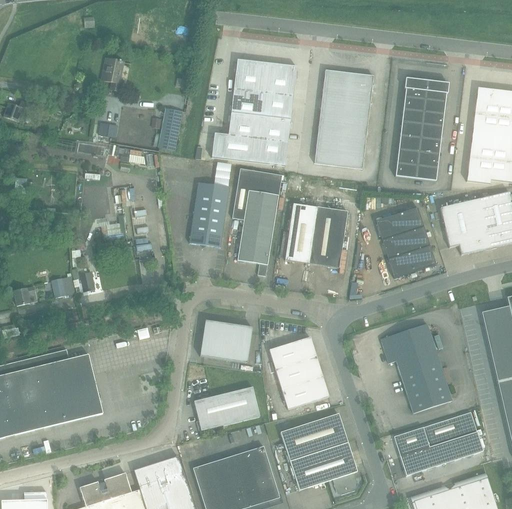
[(91,11),(91,21),(100,21),(100,12),(91,11)]
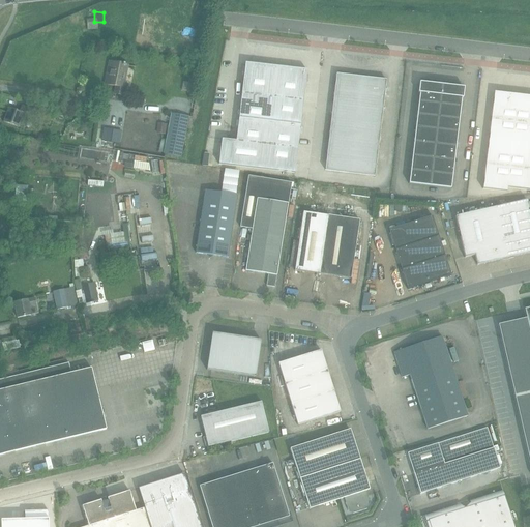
[(118,92),(125,93),(127,82),(124,81),(127,63),(111,60),(108,75),(107,75),(105,82),(119,85),(118,92)]
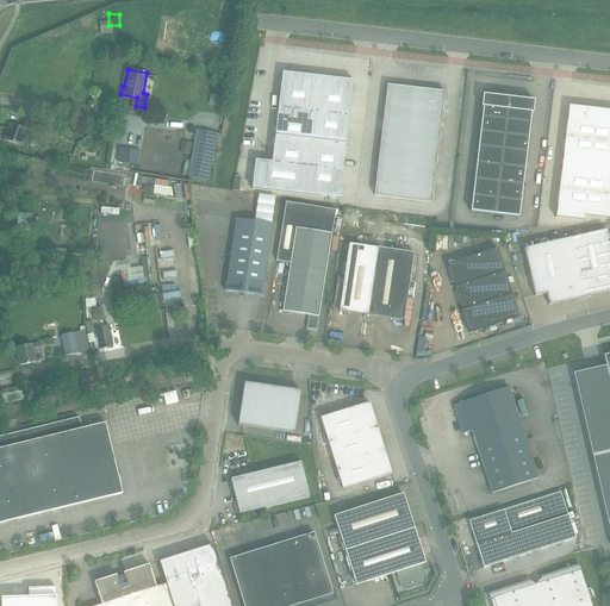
[(255,157),(251,186),(340,197),(340,194),(341,187),(344,151),(346,144),(346,139),(347,132),(352,92),(353,82),(354,77),(282,69),(281,74),(280,83),(277,124),(275,131),(274,136),(274,143),(272,160),(255,157)]
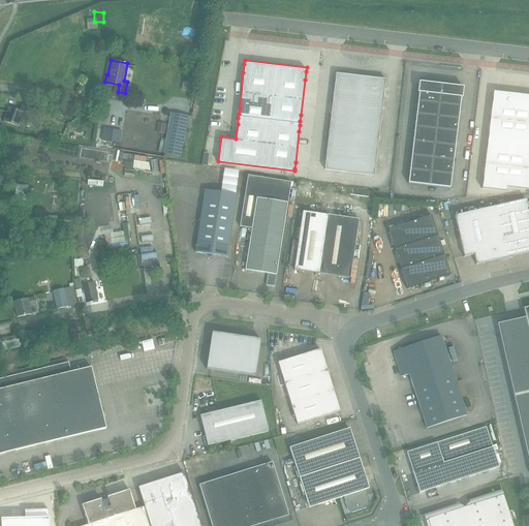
[(361,74),(336,71),(334,91),(332,110),(329,129),(327,148),(324,167),(349,169),(374,173),(376,154),(378,134),(381,116),(383,96),(385,78),(361,74)]
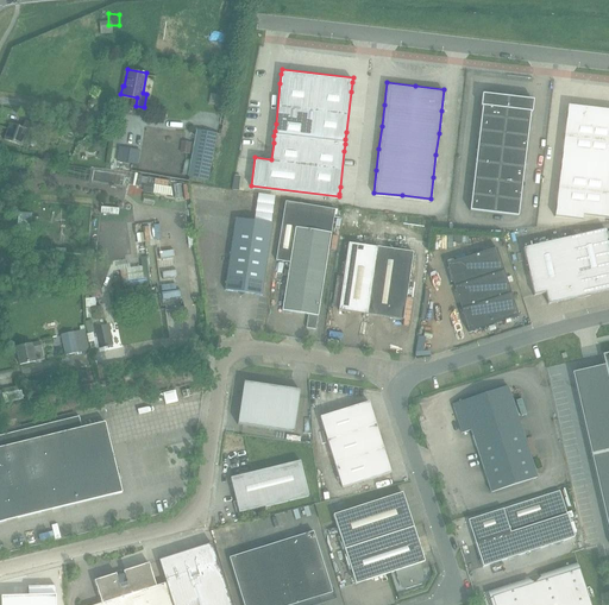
[(470,208),(518,214),(532,99),(483,93),(470,208)]
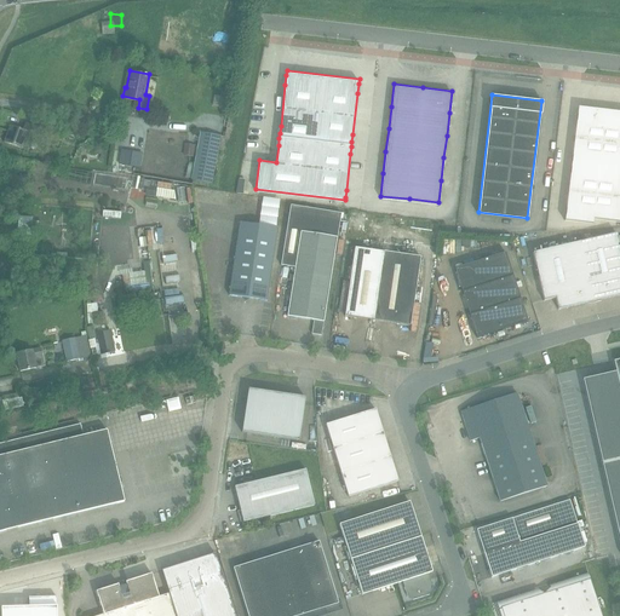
[(578,105),(564,218),(592,222),(593,217),(619,219),(619,109),(581,105),(578,105)]
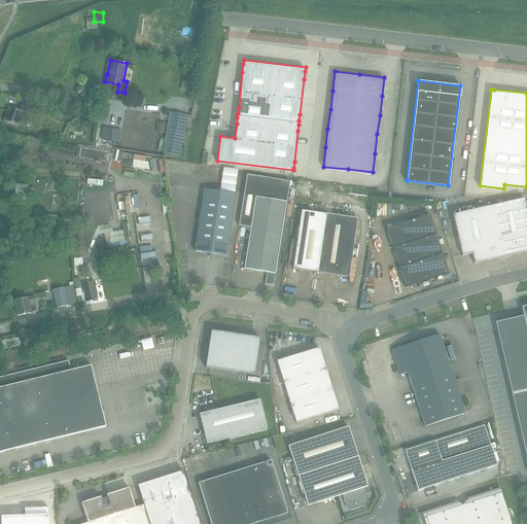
[(20,108),(19,108),(8,105),(3,118),(19,125),(24,112),(36,117),(38,110),(45,112),(45,111),(53,113),(56,105),(41,99),(38,108),(22,102),(20,108)]
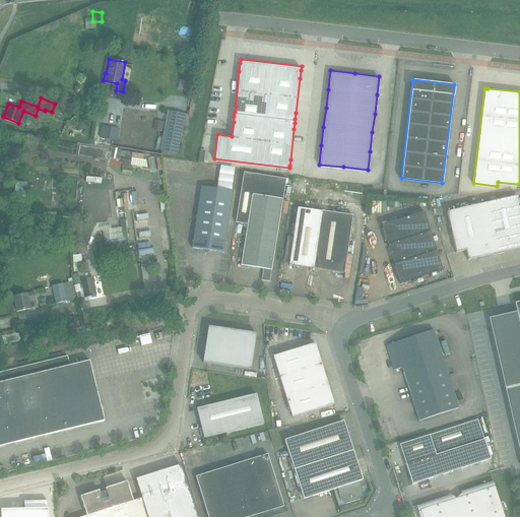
[(160,148),(178,151),(186,111),(169,108),(160,148)]
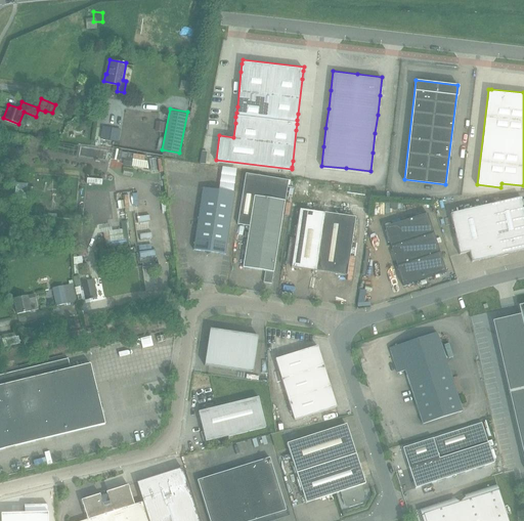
[(103,125),(101,136),(118,139),(120,128),(103,125)]
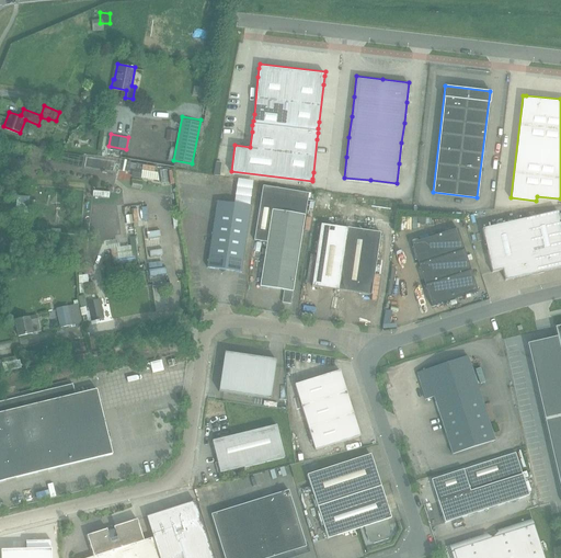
[(168,172),(168,161),(151,160),(150,171),(168,172)]
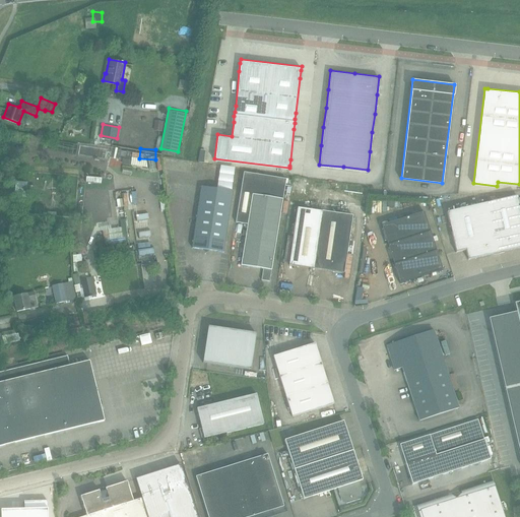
[(248,222),(243,253),(241,263),(263,266),(261,278),(269,279),(286,177),(244,171),(236,220),(248,222)]
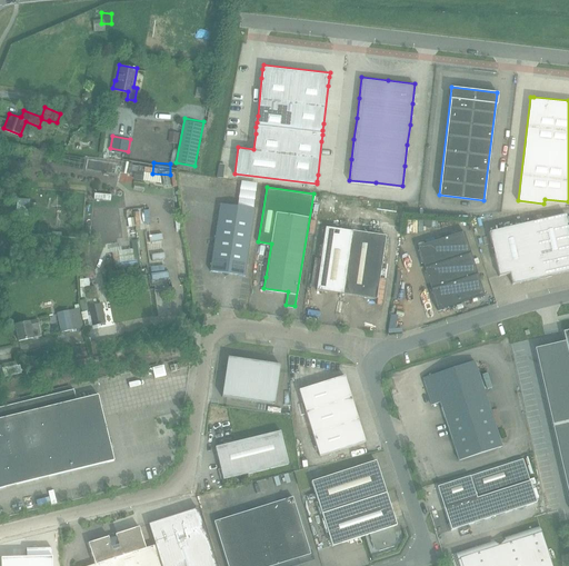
[(210,269),(229,271),(245,274),(255,207),(220,201),(210,269)]
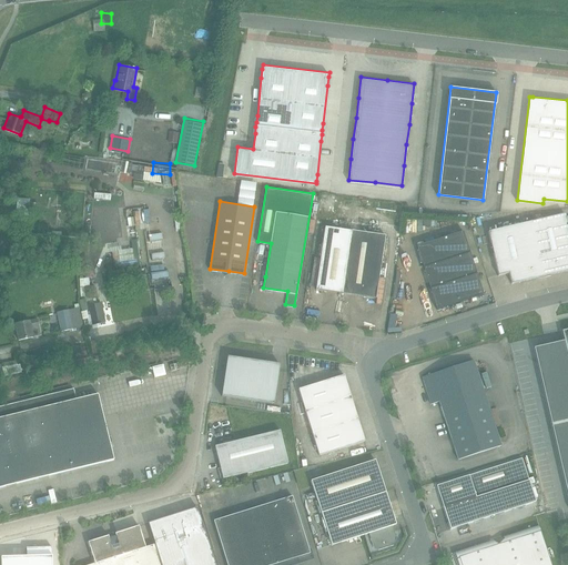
[(567,268),(567,228),(565,212),(531,220),(544,274),(567,268)]
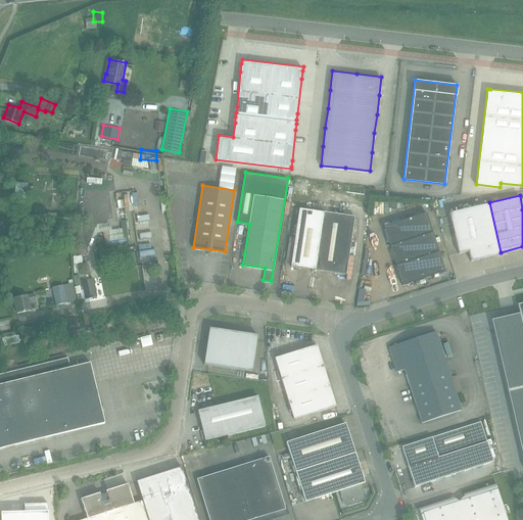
[(501,252),(489,202),(449,211),(459,251),(469,249),(471,260),(501,252)]
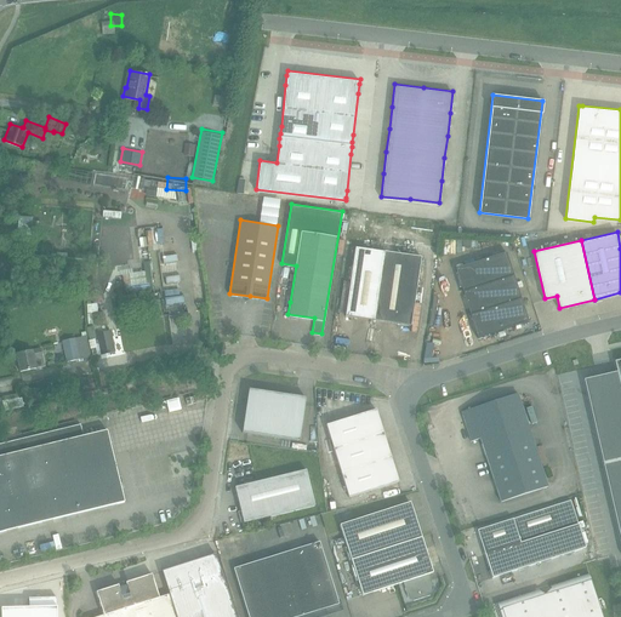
[(355,245),(347,302),(345,314),(411,324),(421,255),(355,245)]
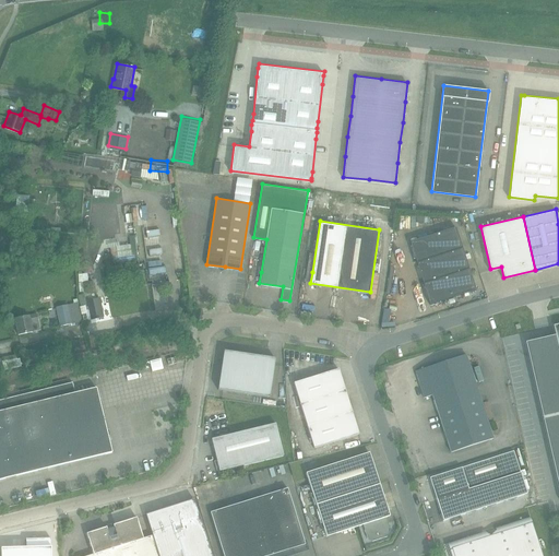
[(455,225),(417,238),(409,240),(430,303),(476,287),(455,225)]
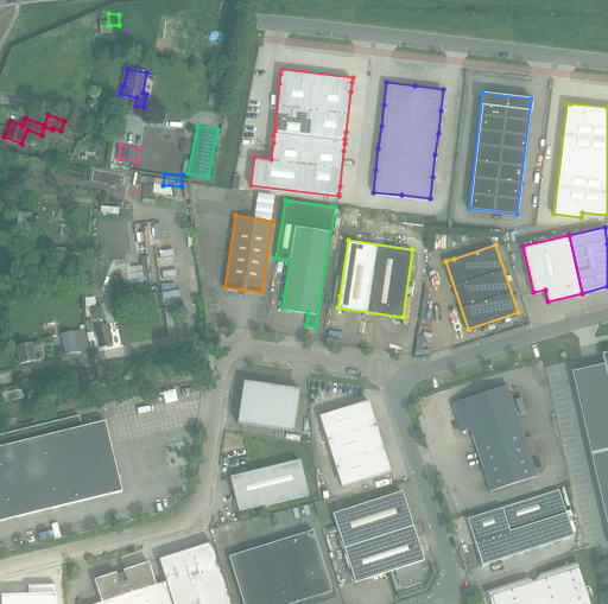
[(130,261),(118,262),(118,267),(120,267),(121,278),(126,277),(126,283),(146,280),(146,278),(150,278),(147,254),(141,254),(144,275),(128,277),(127,266),(130,266),(130,261)]
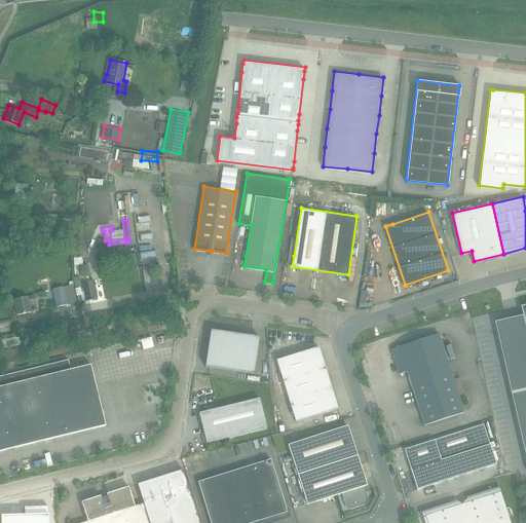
[(155,255),(144,256),(145,266),(158,264),(158,259),(156,259),(155,255)]
